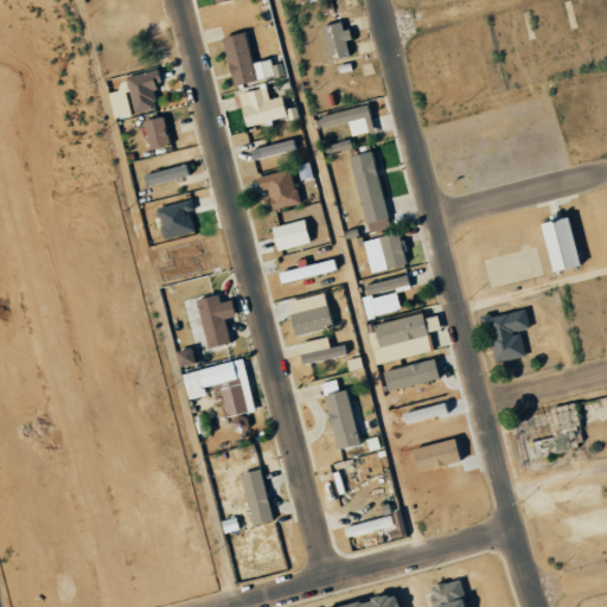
[(343,40),(350,38),(345,20),(327,25),(337,58),(347,56),(343,40)]
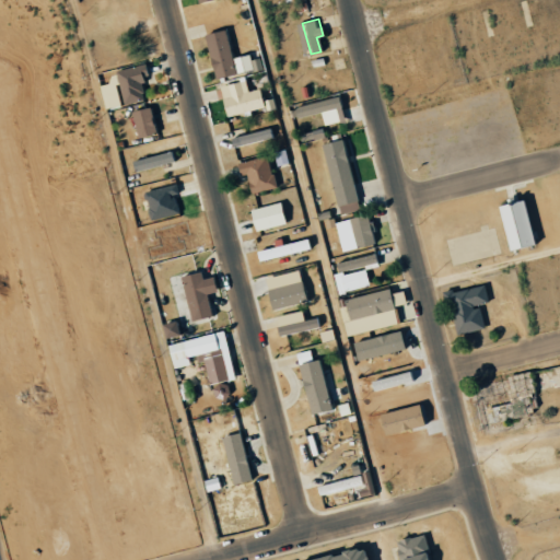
[(203,34),(211,78),(252,71),(248,55),(231,58),(226,31),(203,34)]
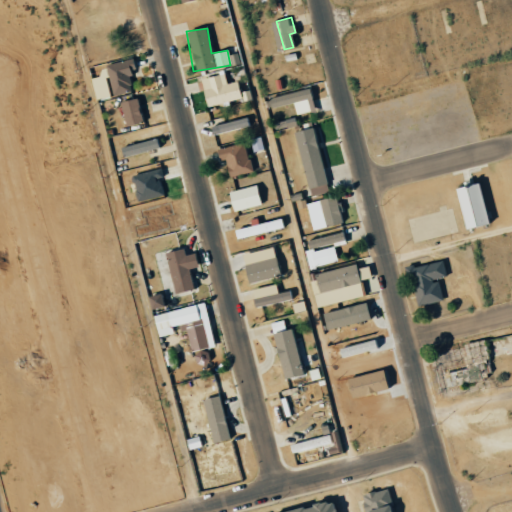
[(135,69),(132,57),(105,64),(112,96),(133,91),(128,71),(135,69)]
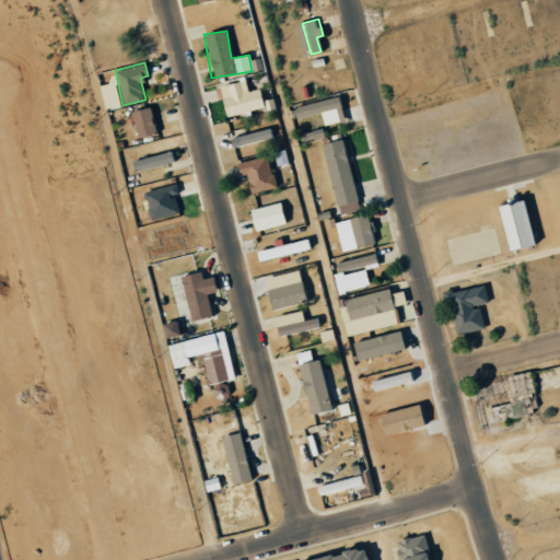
[(263,108),(258,89),(247,92),(244,80),(218,86),(225,117),(263,108)]
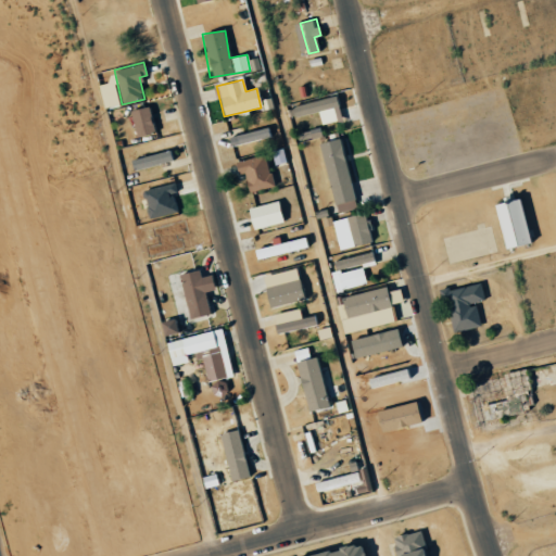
[(98,85),(103,110),(119,106),(114,81),(98,85)]
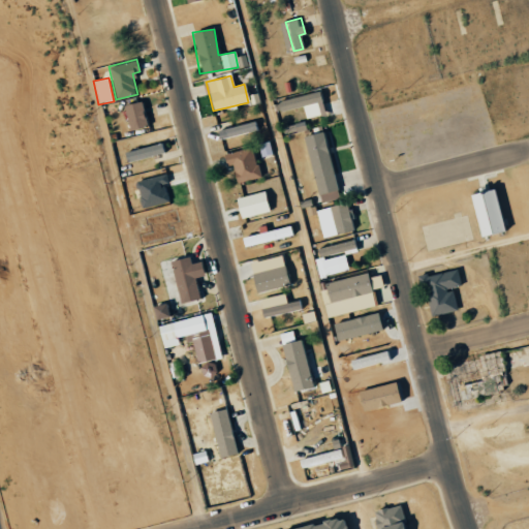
[(324,115),(319,92),(274,102),(276,113),(302,106),(305,119),(324,115)]
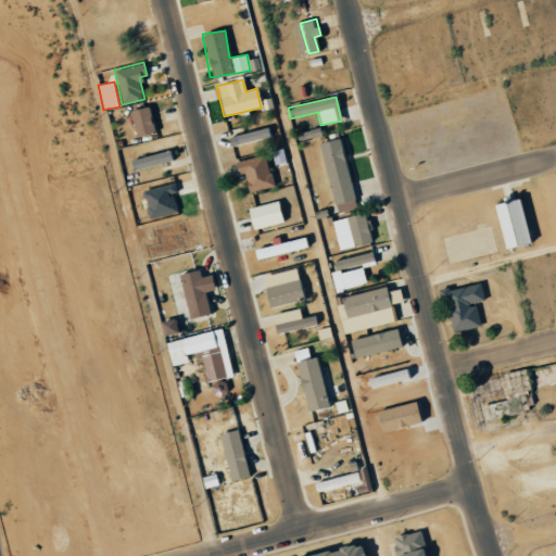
[(153,134),(149,106),(130,110),(135,137),(153,134)]
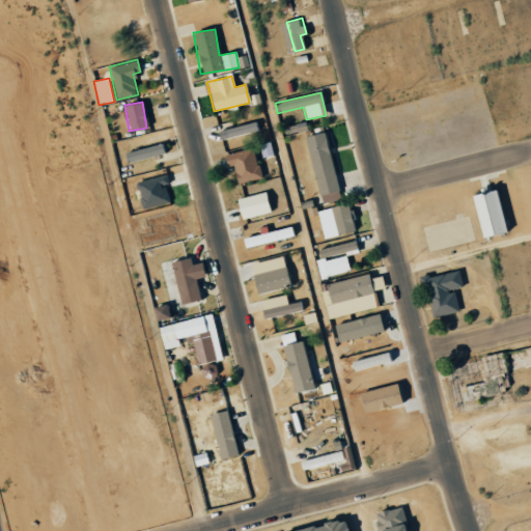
[(218,132),(220,140),(258,130),(256,120),(218,132)]
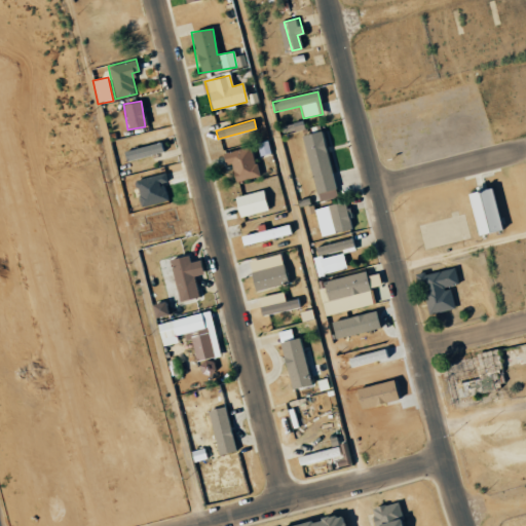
[(300,136),(315,193),(336,188),(322,130),(300,136)]
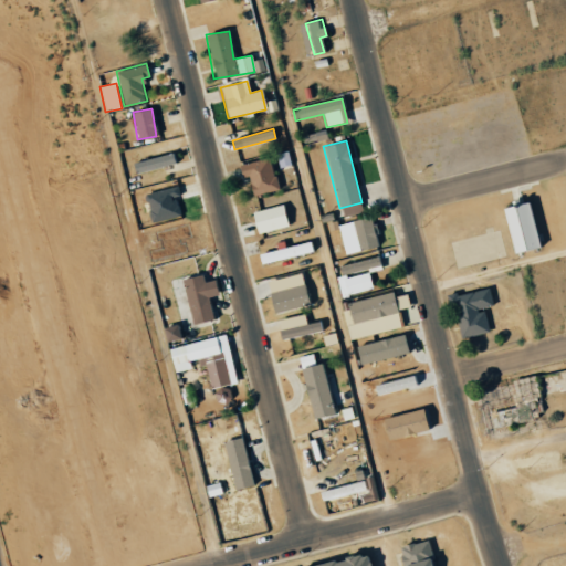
[(175,164),(171,153),(132,163),(134,175),(175,164)]
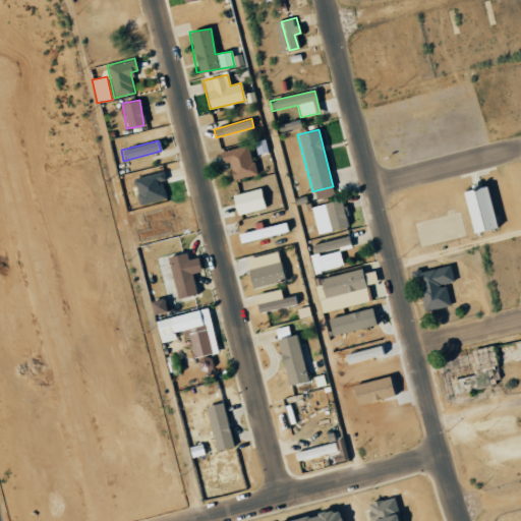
[(255,175),(248,145),(220,152),(222,162),(228,160),(232,180),(255,175)]
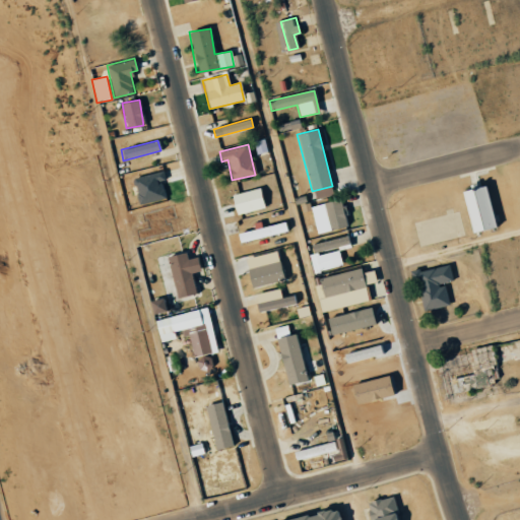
[(167,182),(165,170),(133,178),(139,204),(167,198),(163,183),(167,182)]
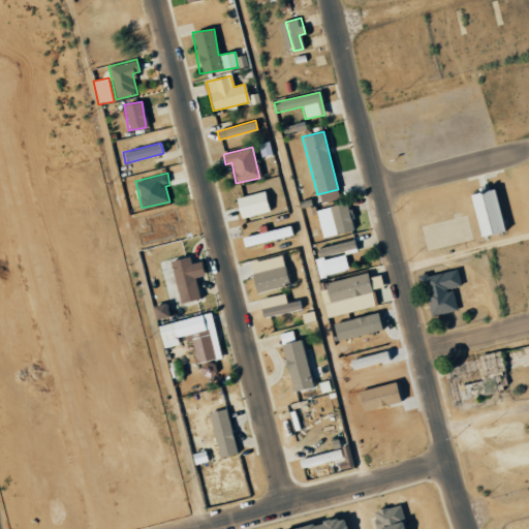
[(469,194),(478,237),(502,231),(493,189),(469,194)]
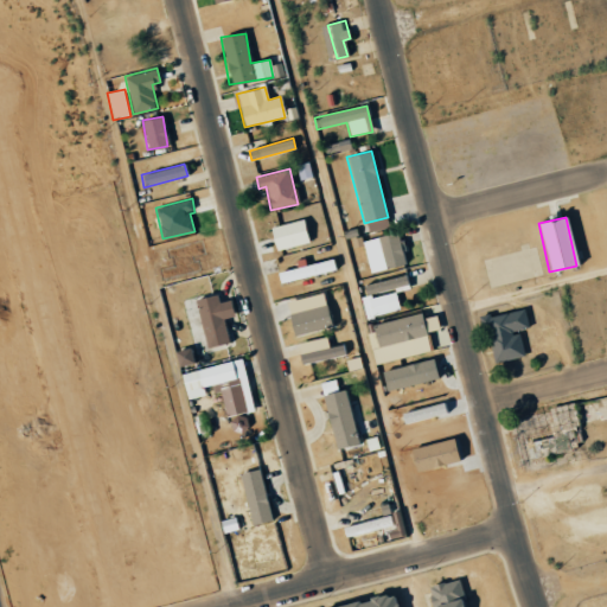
[(308,242),(301,219),(268,228),(275,251),(308,242)]
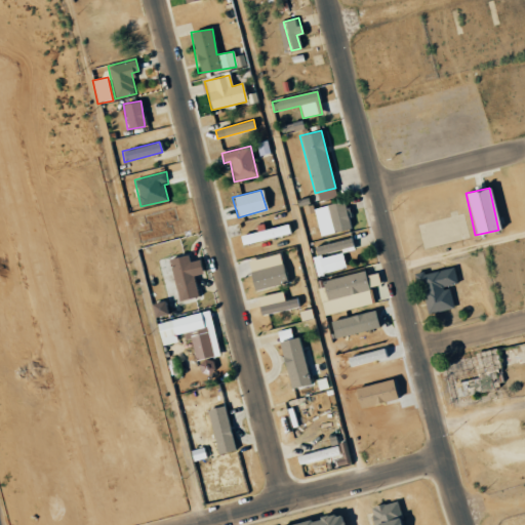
[(327,204),(331,232),(349,229),(345,202),(327,204)]
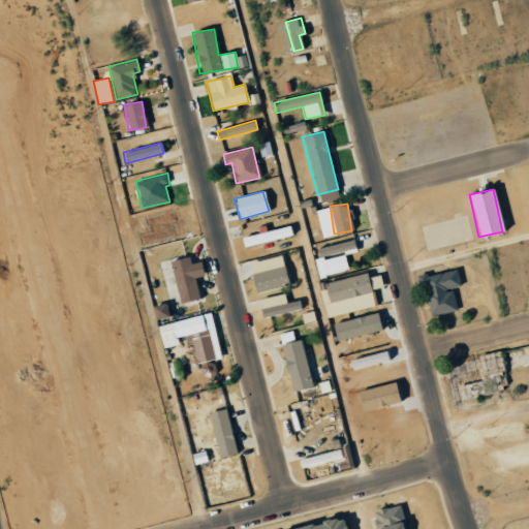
[(241,237),(243,247),(291,236),(289,225),(241,237)]
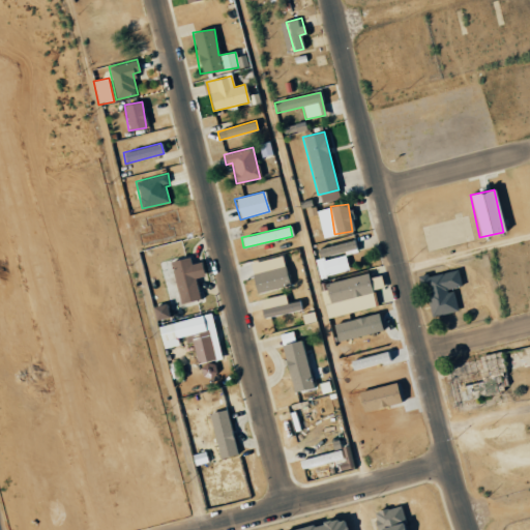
[(318,248),(320,258),(315,259),(319,278),(340,273),(335,258),(325,260),(324,258),(356,251),(354,240),(318,248)]
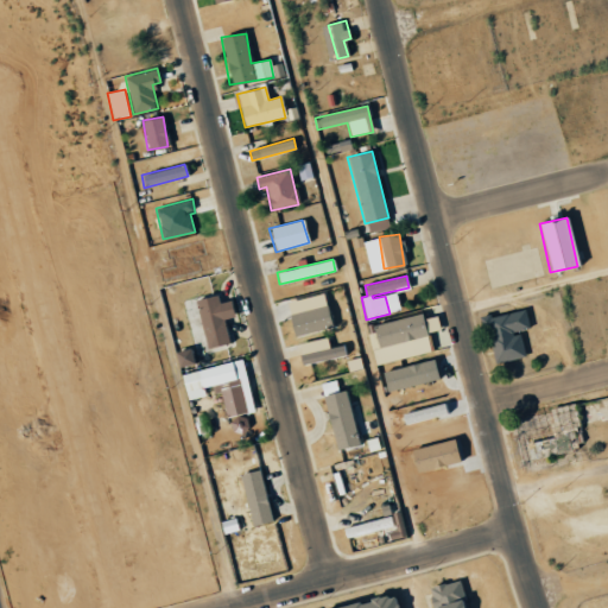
[(323,293),(286,302),(293,336),(331,328),(323,293)]
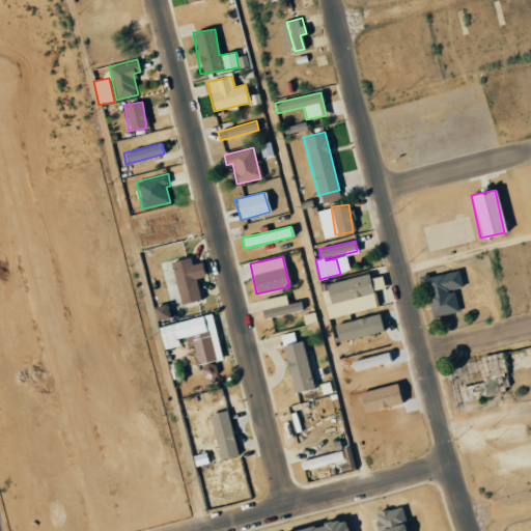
[(170,261),(180,305),(199,300),(194,279),(204,277),(200,262),(191,264),(189,257),(170,261)]
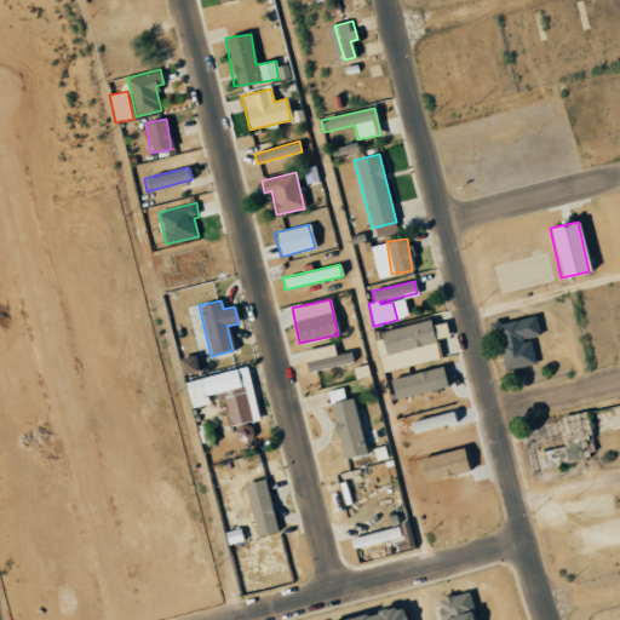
[(535,363),(529,337),(540,334),(534,315),(492,325),(504,372),(535,363)]
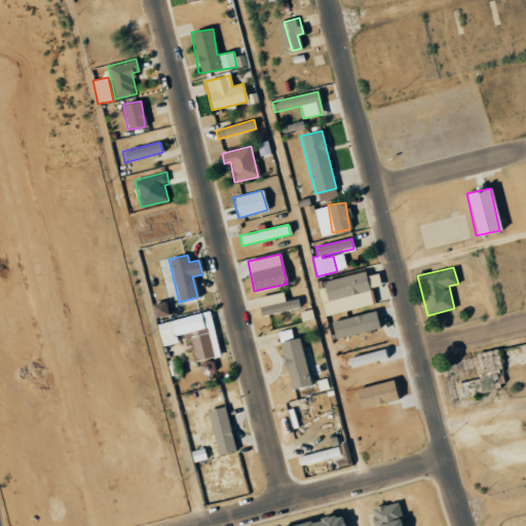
[(371,305),(368,288),(379,286),(377,273),(366,276),(365,272),(318,282),(325,315),(371,305)]
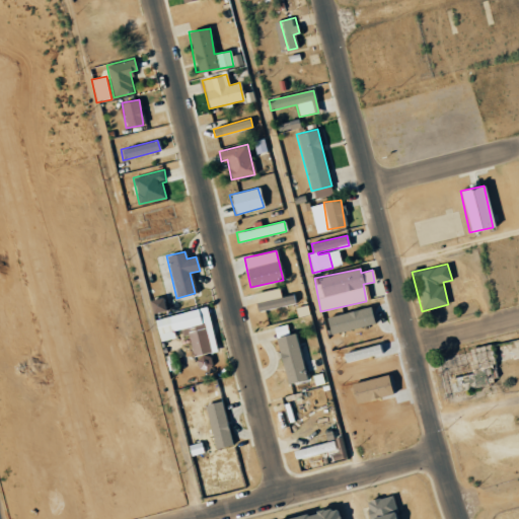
[(281,298),(278,288),(253,294),(257,312),(294,303),(291,295),(281,298)]
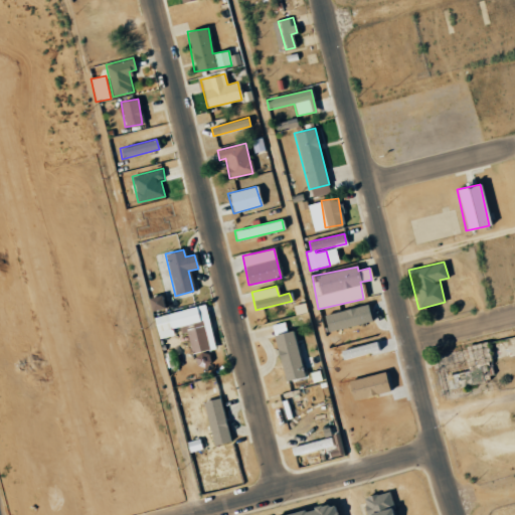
[(149,300),(151,311),(163,309),(161,297),(149,300)]
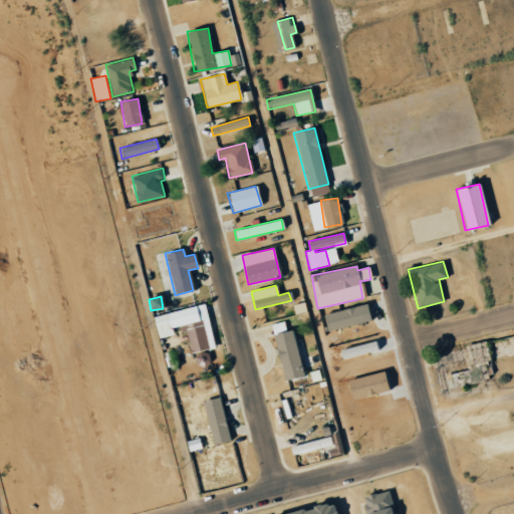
[(322,315),(327,331),(369,320),(365,303),(322,315)]
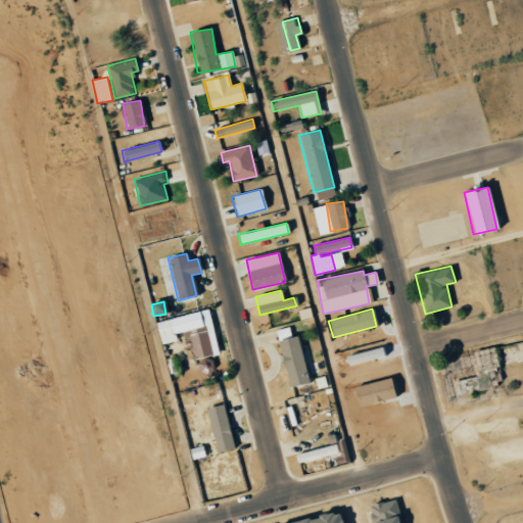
[(159,344),(176,341),(174,334),(188,331),(193,359),(217,354),(208,311),(155,321),(159,344)]
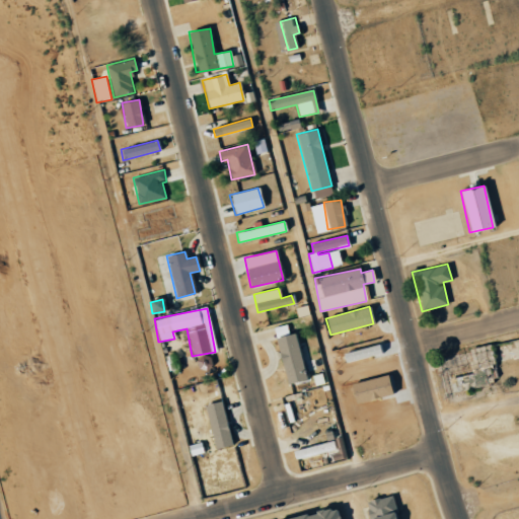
[(286,384),(305,380),(296,334),(276,338),(286,384)]
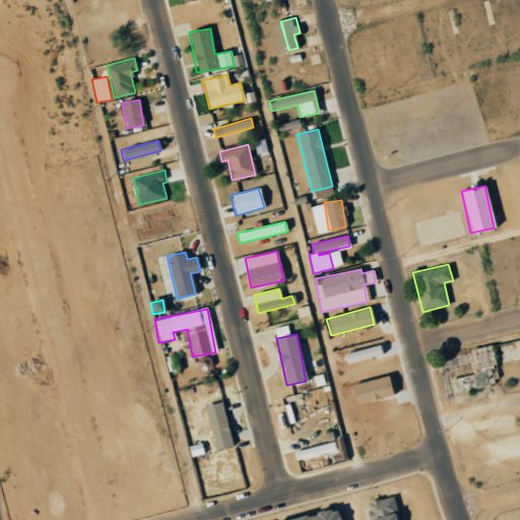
[(212,449),(230,447),(224,402),(206,404),(212,449)]
